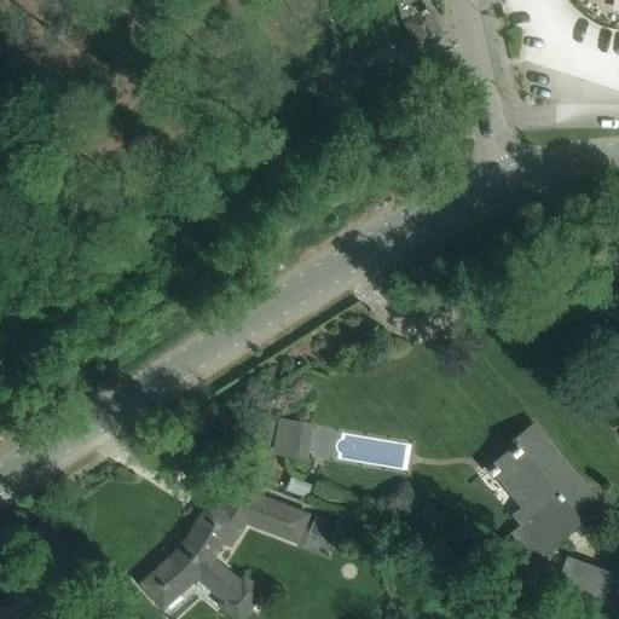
[(423,44),(434,36),(432,32),(437,29),(424,5),(420,7),(415,0),(395,0),(408,21),(405,22),(415,40),(420,38),(423,44)]
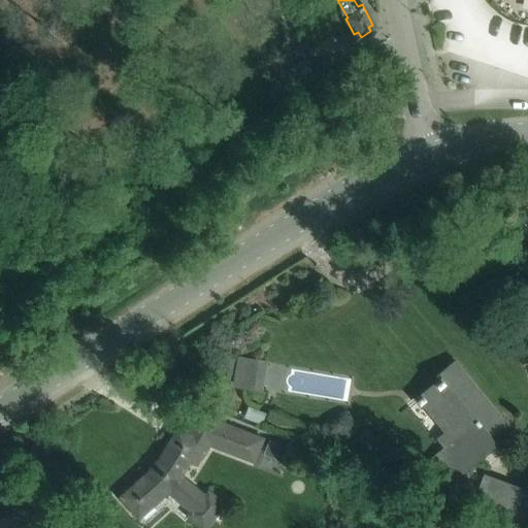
[(237,357),(232,387),(262,392),(267,362),(237,357)]
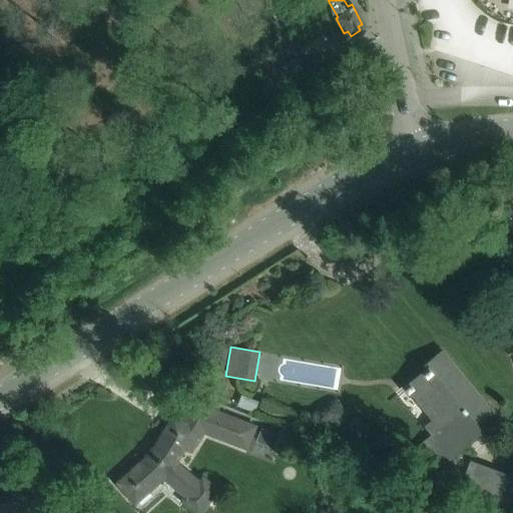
[(429,370),(406,390),(433,423),(428,428),(451,455),(481,430),(475,423),(489,411),(442,354),(426,367),(429,370)]
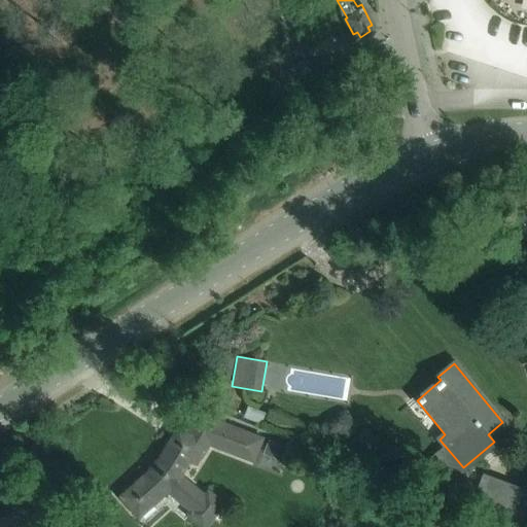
[(243,417),(261,424),(266,413),(248,406),(243,417)]
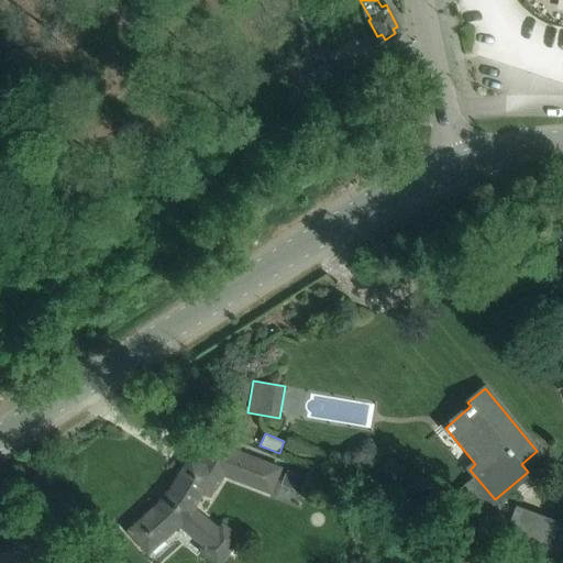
[(212,442),(206,452),(199,462),(190,456),(167,493),(159,503),(128,530),(147,552),(179,523),(205,545),(200,550),(214,562),(216,562),(238,538),(222,525),(218,529),(192,507),(201,493),(209,497),(214,488),(203,481),(210,470),(221,477),(223,474),(264,490),(274,465),(212,442)]
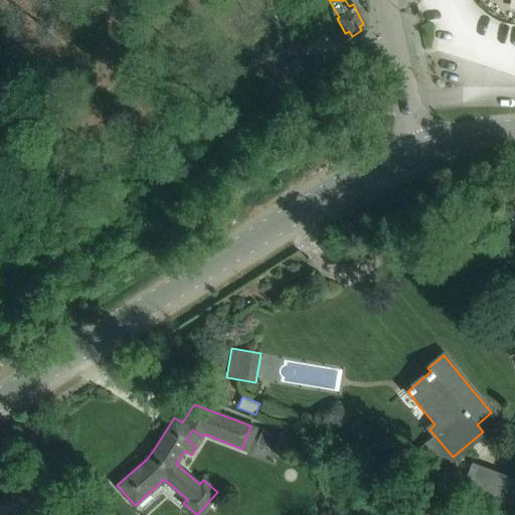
[(465,490),(514,507),(514,480),(473,466),(465,490)]
